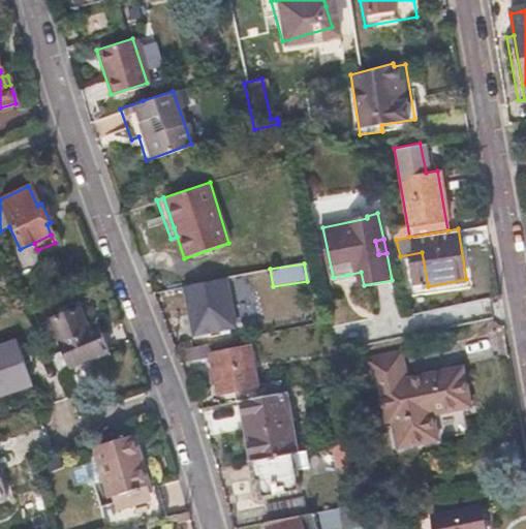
[(182,285),(187,310),(192,335),(235,325),(224,277),(182,285)]
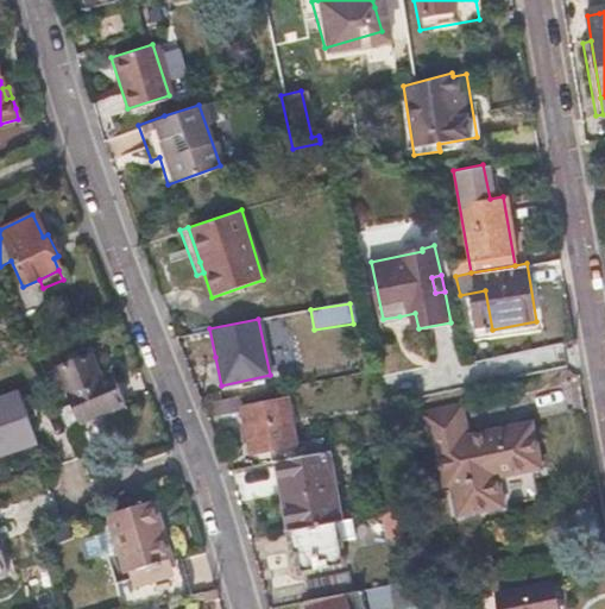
[(121,405),(115,391),(109,378),(98,383),(86,358),(57,370),(81,421),(121,405)]
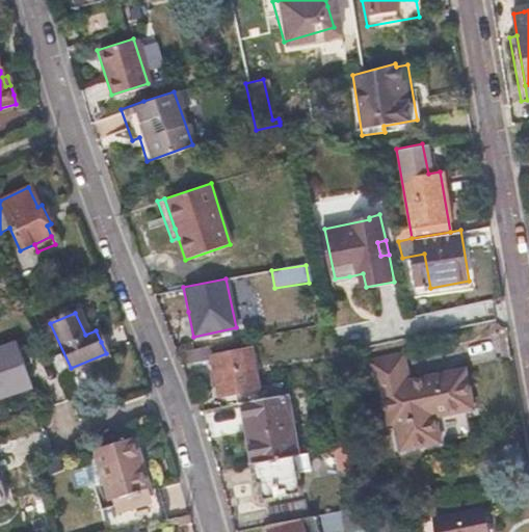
[(25,348),(22,349),(19,350),(16,344),(0,349),(0,399),(31,388),(24,368),(31,364),(25,348)]
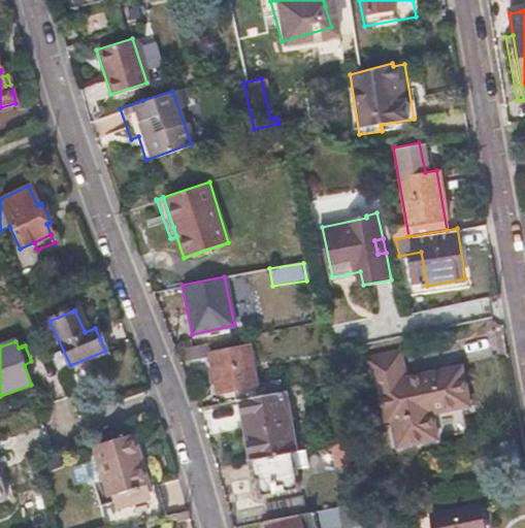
[(212,354),(209,342),(174,350),(179,362),(212,354)]
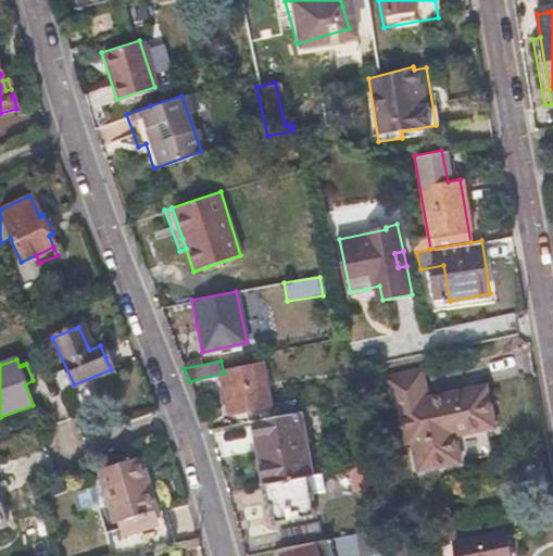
[(231,414),(252,411),(273,406),(264,364),(224,373),(231,414)]
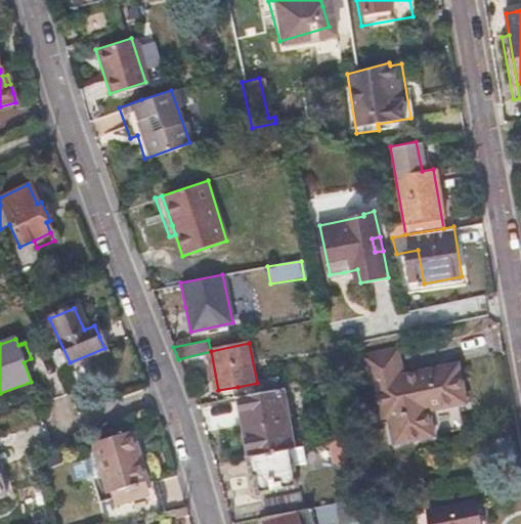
[(400,419),(427,413),(426,411),(464,403),(456,364),(401,376),(394,349),(360,355),(366,384),(373,383),(381,420),(387,419),(400,416),(400,419)]
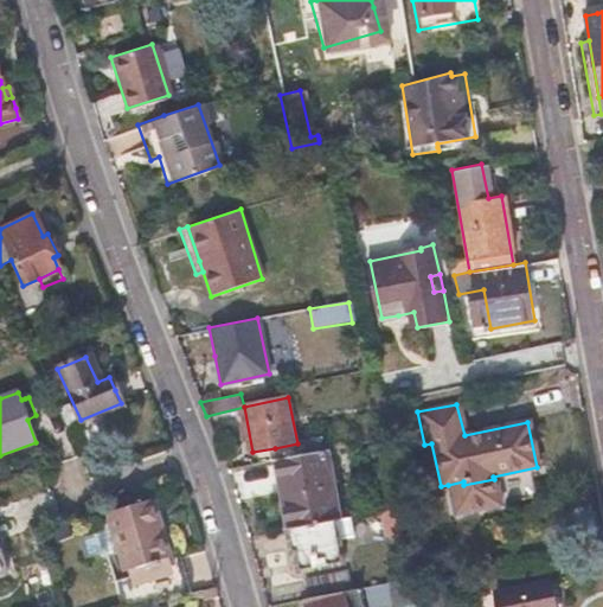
[(287,530),(332,521),(337,519),(324,449),(274,460),(287,530)]
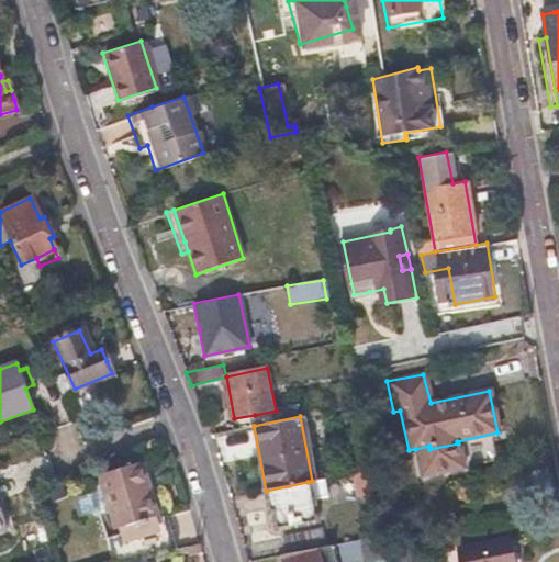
[(462,467),(458,444),(429,449),(435,472),(462,467)]
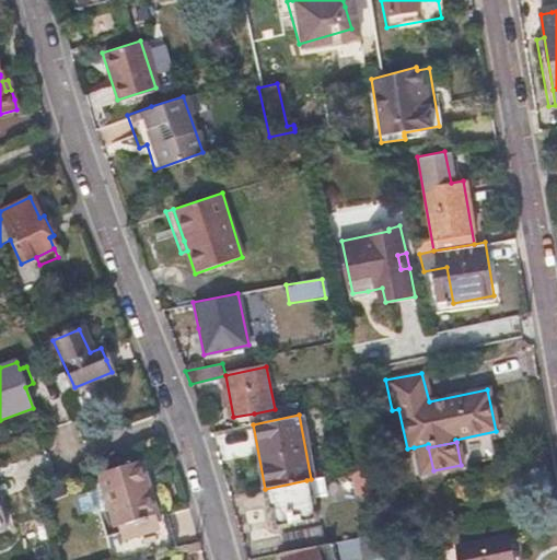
[(419,473),(433,470),(428,447),(428,444),(414,447),(419,473)]
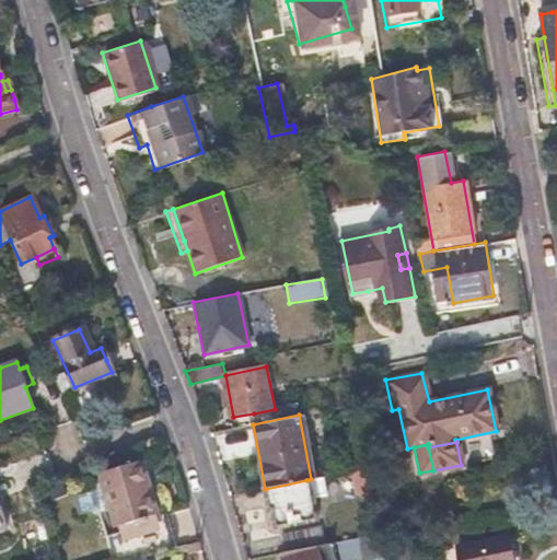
[(150,514),(142,487),(135,461),(97,470),(114,531),(101,535),(106,559),(120,559),(172,546),(162,511),(150,514)]
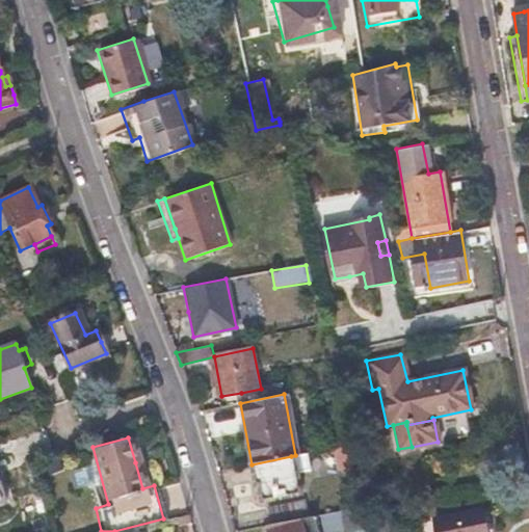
[(341,447),(334,448),(336,456),(338,469),(351,466),(347,445),(341,447)]
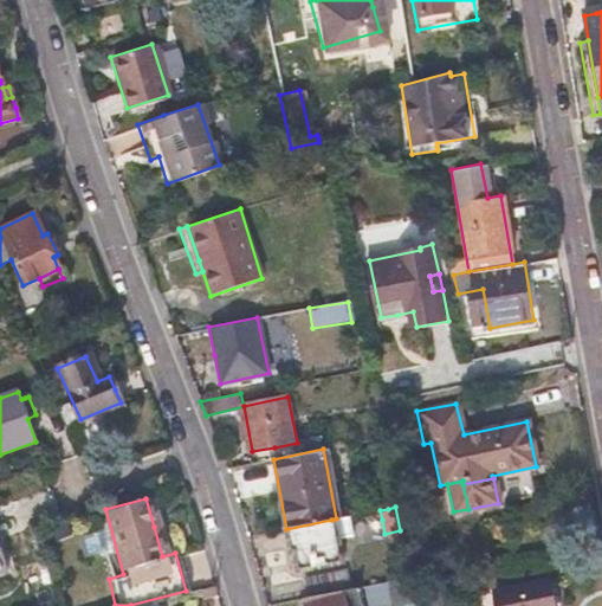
[(341,561),(331,520),(286,529),(291,552),(302,549),(305,568),(341,561)]
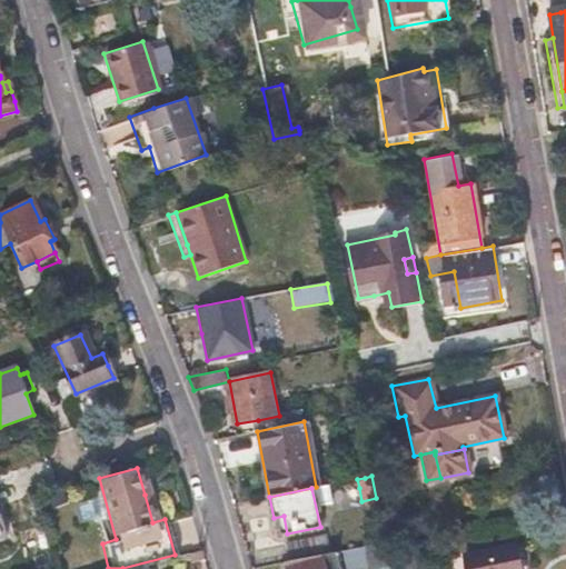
[(366,512),(373,545),(385,542),(378,509),(366,512)]
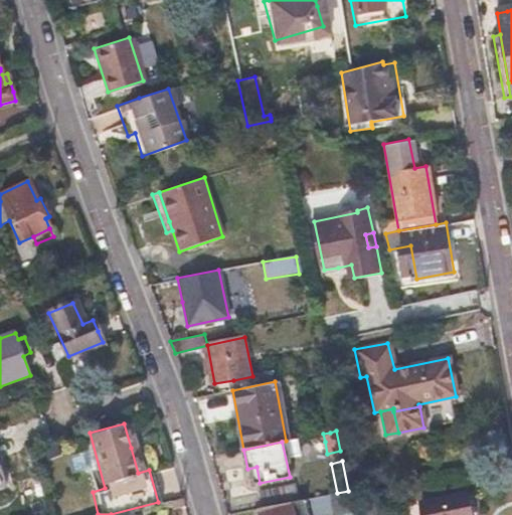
[(257,493),(259,508),(290,502),(295,501),(292,486),(257,493)]
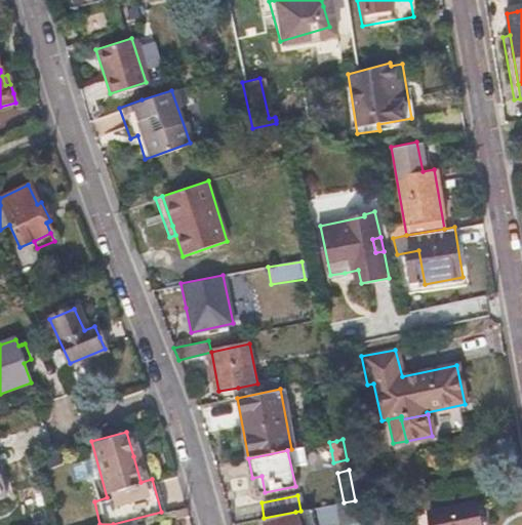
[(338,524),(347,524),(359,522),(358,515),(355,500),(344,502),(334,505),(338,524)]
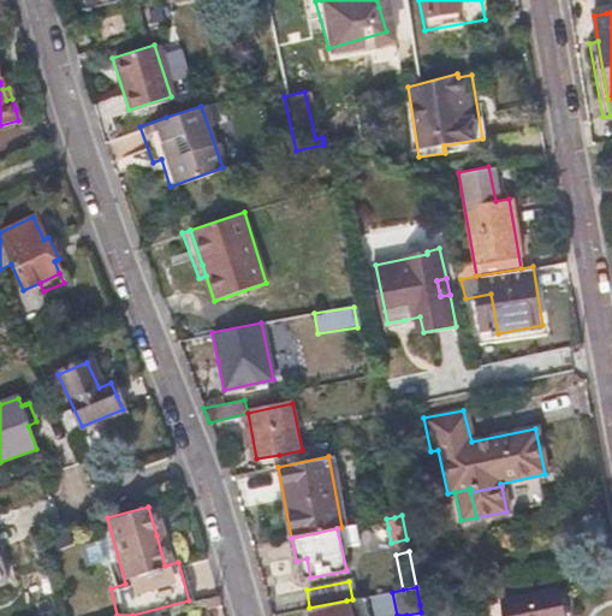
[(560,615),(556,591),(500,602),(503,615),(560,615)]
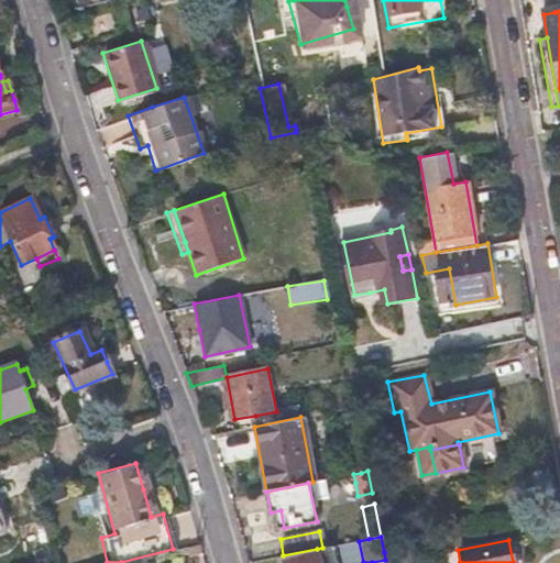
[(340,562),(349,562),(361,562),(359,542),(339,544),(340,562)]
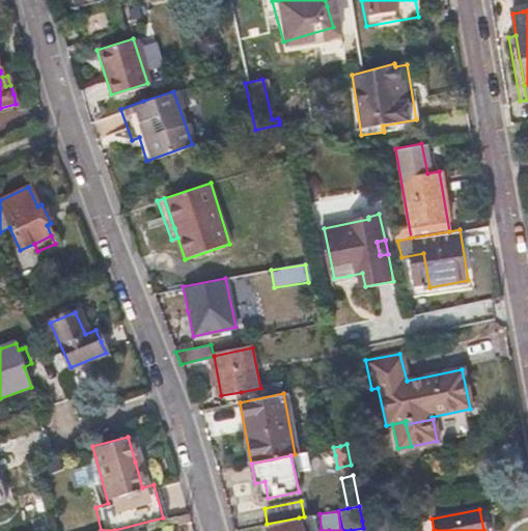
[(362,521),(363,528),(363,530),(392,530),(390,514),(362,521)]
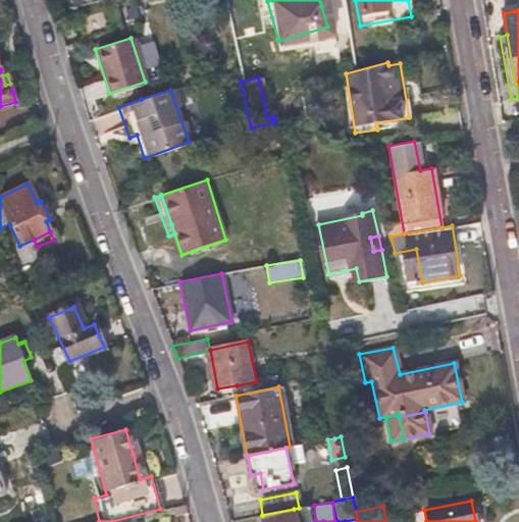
[(294,509),(262,515),(260,516),(261,521),(307,521),(303,507),(299,508),(294,509)]
